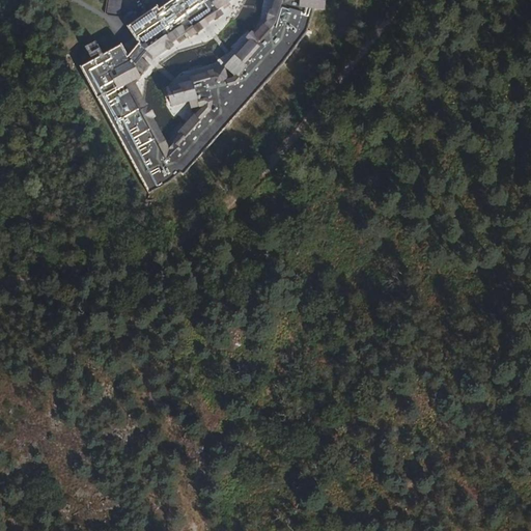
[(134,12),(122,21),(137,40),(142,48),(149,54),(155,59),(173,46),(172,44),(188,33),(191,38),(202,30),(201,28),(221,15),(217,9),(223,5),(228,2),(230,0),(286,0),(287,2),(278,0),(276,0),(273,12),(271,20),(270,24),(275,26),(273,32),(266,26),(256,36),(252,42),(228,68),(230,71),(226,75),(224,70),(191,79),(192,83),(197,102),(208,99),(211,105),(169,150),(160,156),(141,121),(145,119),(136,103),(128,108),(101,58),(104,56),(109,67),(114,64),(136,83),(150,66),(144,60),(131,50),(130,52),(129,51),(121,45),(104,55),(92,60),(81,67),(148,193),(170,182),(189,166),(203,154),(206,150),(283,64),(307,33),(311,34),(311,31),(308,31),(320,9),(325,9),(325,0),(174,0),(150,17),(148,14),(139,20),(134,12)]
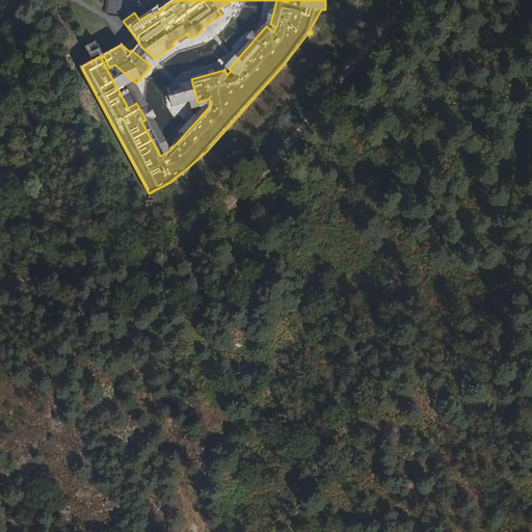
[(167,0),(149,14),(151,17),(175,0),(167,0)]
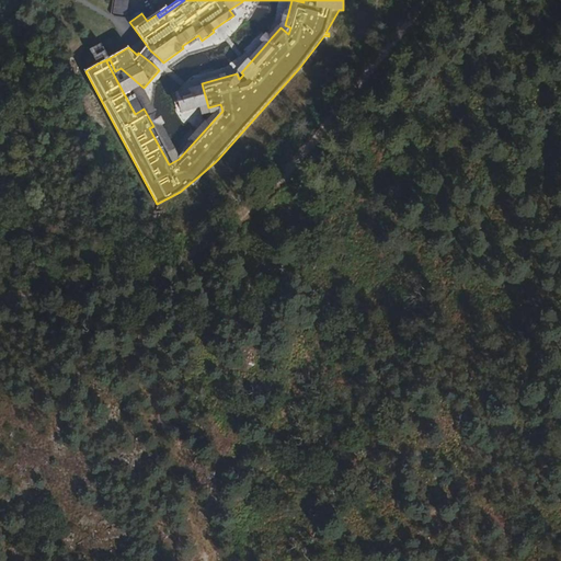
[(285,25),(286,21),(281,27),(288,34),(290,27),(285,25)]
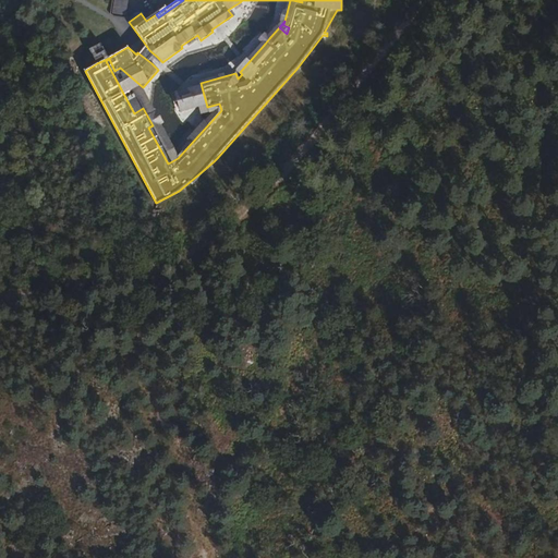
[(136,55),(137,52),(152,63),(157,57),(149,50),(144,43),(140,48),(135,53),(136,55)]
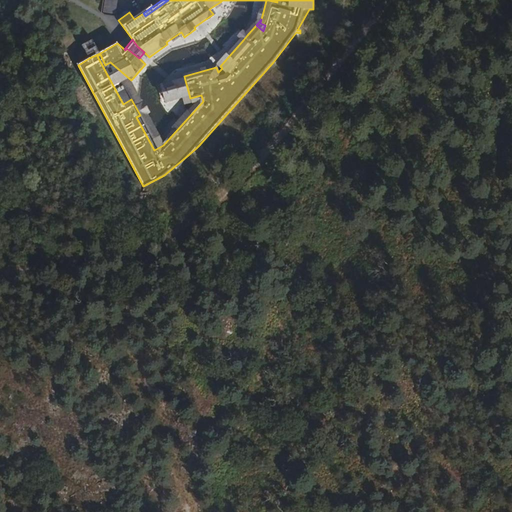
[(82,46),(89,58),(100,53),(93,40),(82,46)]
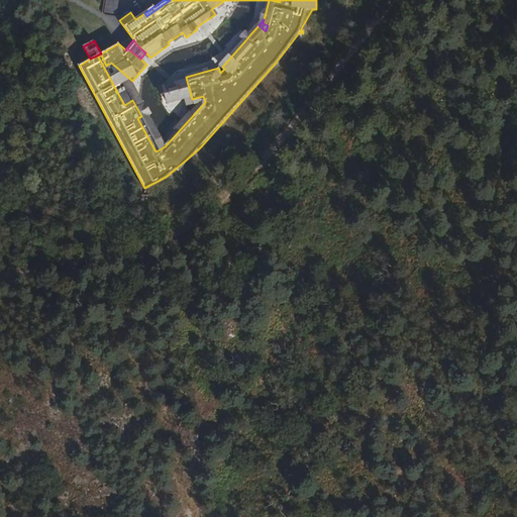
[(101,55),(98,57),(124,105),(132,100),(141,116),(137,118),(156,151),(165,146),(205,102),(203,96),(192,99),(187,81),(183,82),(187,97),(185,98),(187,105),(194,103),(195,104),(200,103),(175,130),(177,131),(165,145),(158,131),(141,101),(131,83),(132,81),(111,63),(106,66),(101,55)]
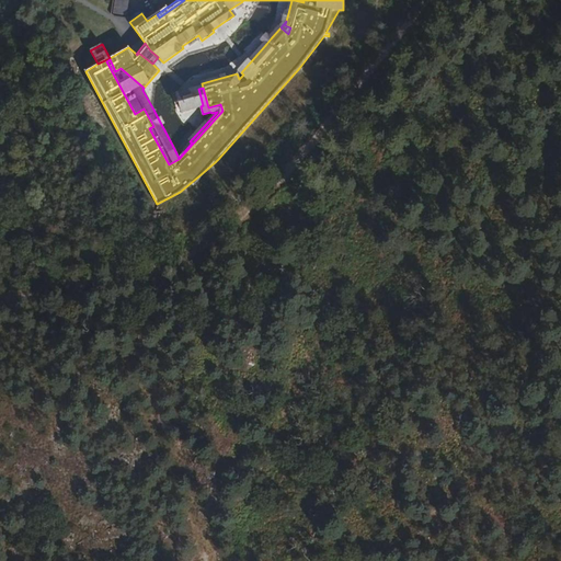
[(203,105),(198,89),(178,95),(182,112),(201,106),(203,105)]
